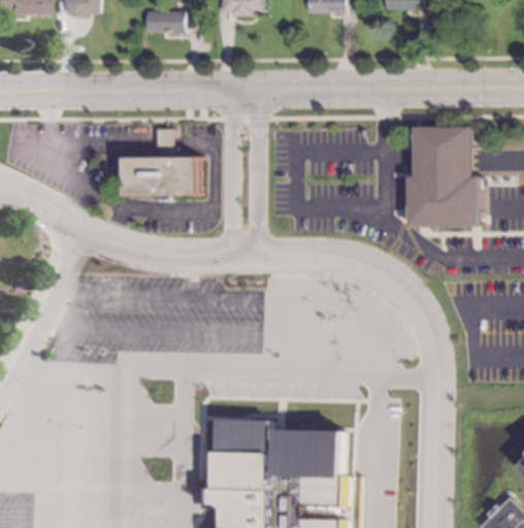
[(40,0),(40,17),(2,15),(2,12),(0,12),(0,0),(40,0)]
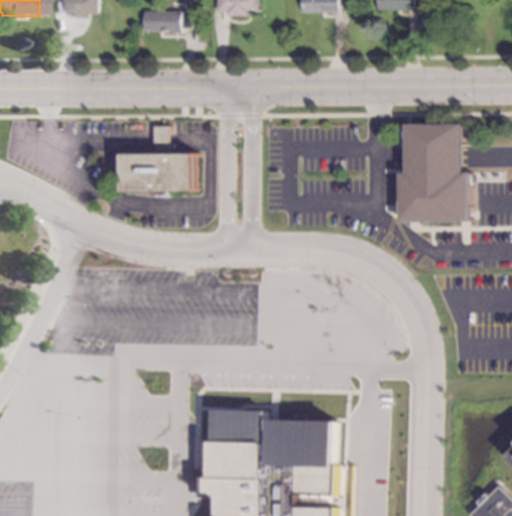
[(96,0),(96,12),(83,12),(83,16),(65,16),(65,12),(54,12),(54,0),(96,0)]
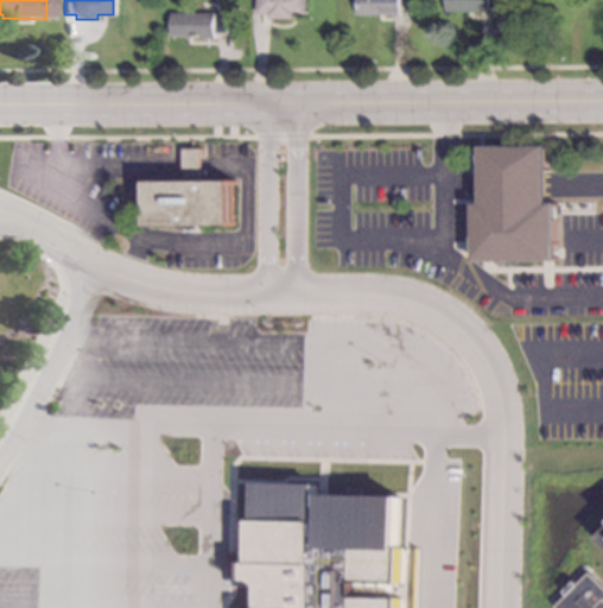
[(303,0),(303,12),(290,12),(291,18),(265,18),(265,12),(253,12),(253,0),(303,0)]
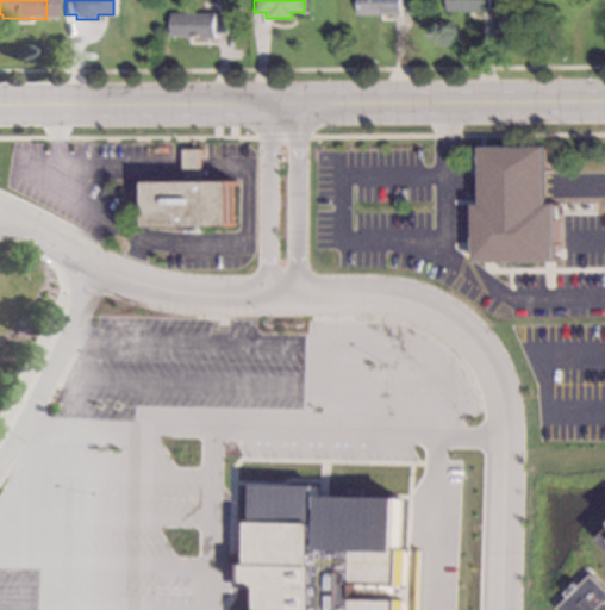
[(399,0),(399,12),(355,13),(354,0),(399,0)]
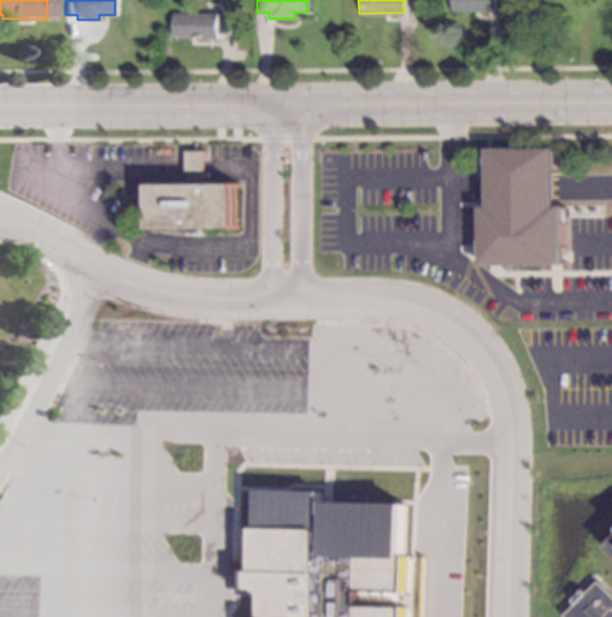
[(493,0),(493,11),(448,11),(448,0),(493,0)]
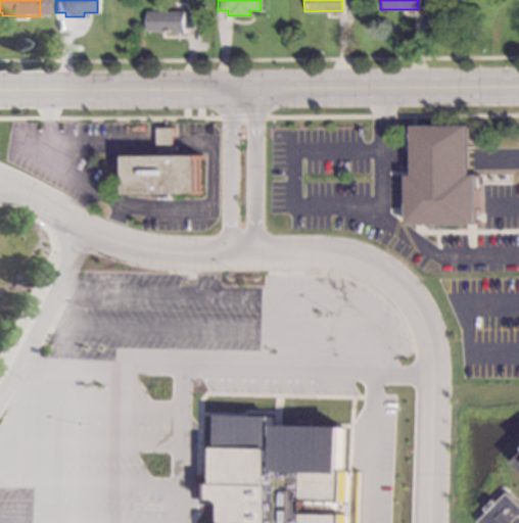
[(193,28),(182,28),(182,31),(156,31),(156,30),(144,30),(144,10),(193,11),(193,28)]
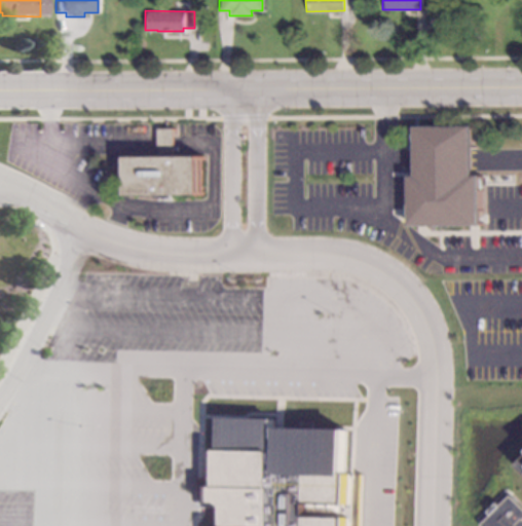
[(415,124),(471,124),(471,157),(471,175),(478,175),(478,226),(408,226),(408,175),(415,175),(415,157),(415,124)]
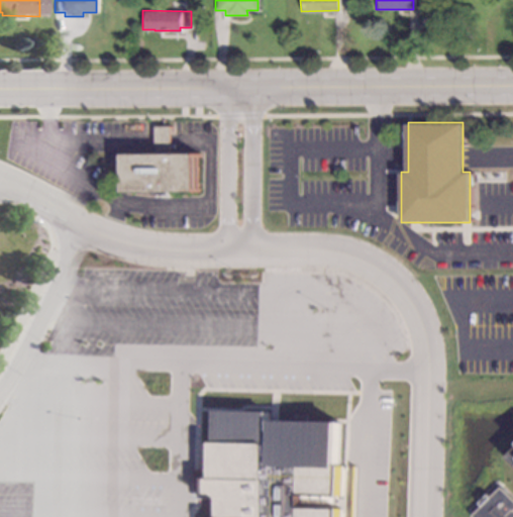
[(170,152),(199,152),(199,191),(171,191),(171,194),(155,194),(155,191),(126,191),(126,153),(155,153),(155,125),(170,125),(170,152)]
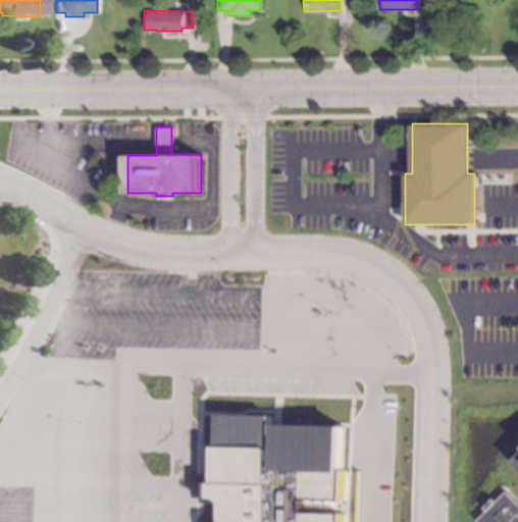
[(221,414),(272,415),(272,429),(279,429),(279,425),(345,426),(342,521),(211,521),(212,504),(198,504),(199,472),(212,472),(212,479),(216,479),(217,447),(221,447),(221,414)]
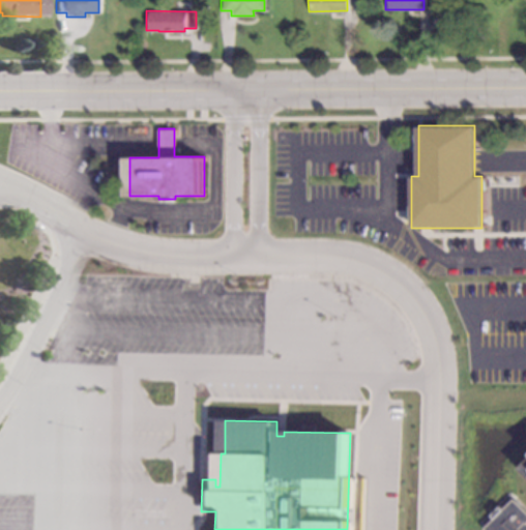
[(484,529),(481,528),(491,518),(489,516),(499,505),(501,508),(512,497),(525,509),(525,529),(484,529)]
